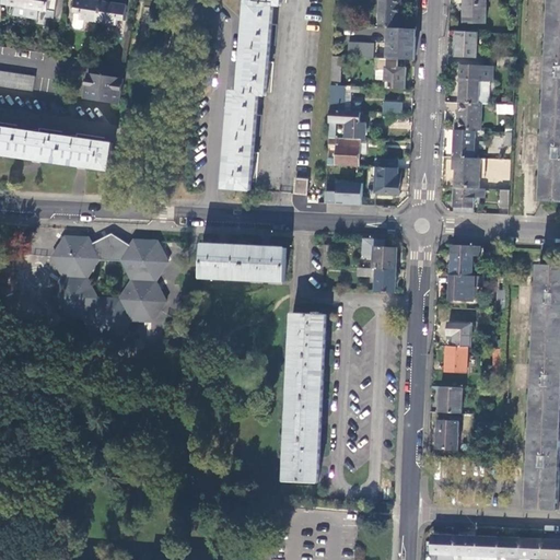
[(27,0),(27,8),(47,11),(47,10),(54,11),(55,0),(27,0)]
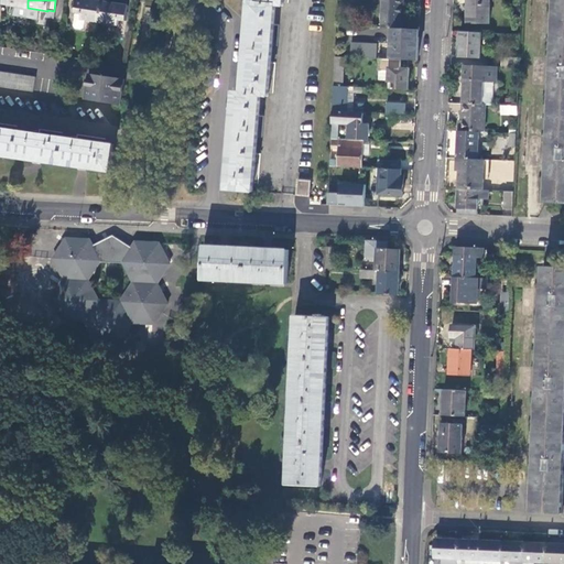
[(99,22),(102,1),(90,0),(75,0),(74,12),(80,13),(80,19),(84,20),(99,22)]
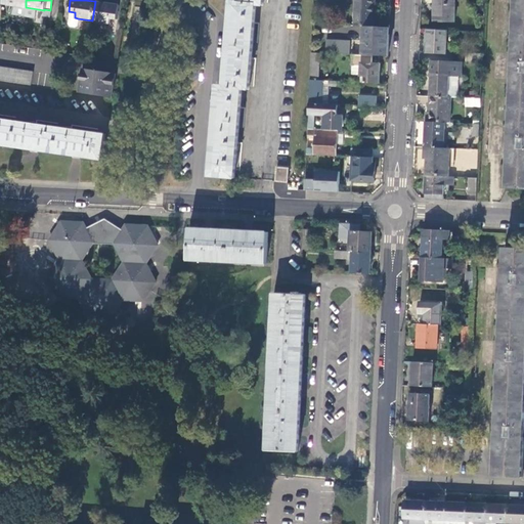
[(210,175),(234,177),(235,170),(238,126),(241,106),(242,88),(249,89),(249,86),(251,57),(252,42),(254,23),(256,4),(263,4),(263,0),(238,0),(238,1),(231,1),(230,18),(227,18),(226,26),(229,26),(226,61),(223,60),(223,68),(225,68),(224,85),(217,85),(216,103),(213,102),(212,111),(215,111),(212,146),(210,145),(209,153),(212,153),(210,175)]
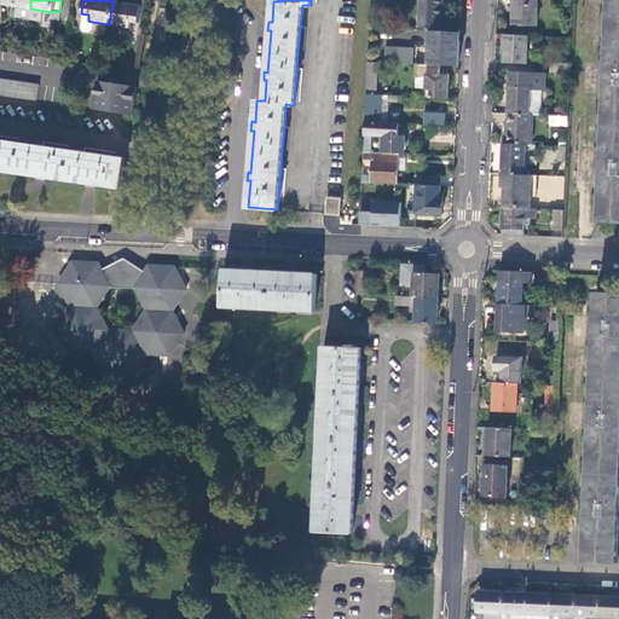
[(421,0),(420,30),(431,30),(441,30),(443,0),(421,0)]
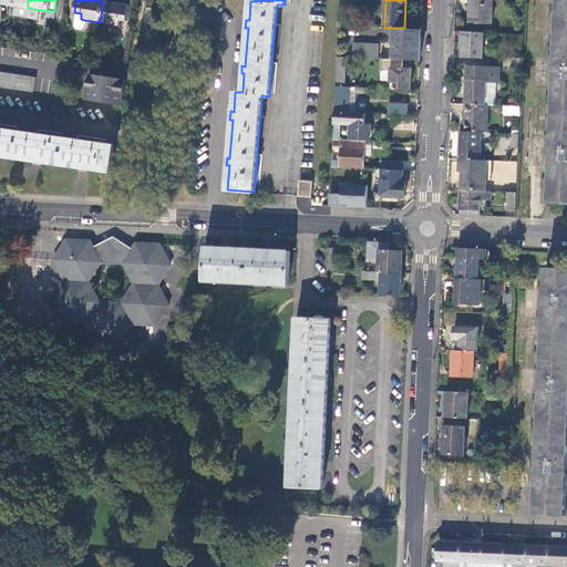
[(492,0),(470,0),(470,23),(492,24),(492,0)]
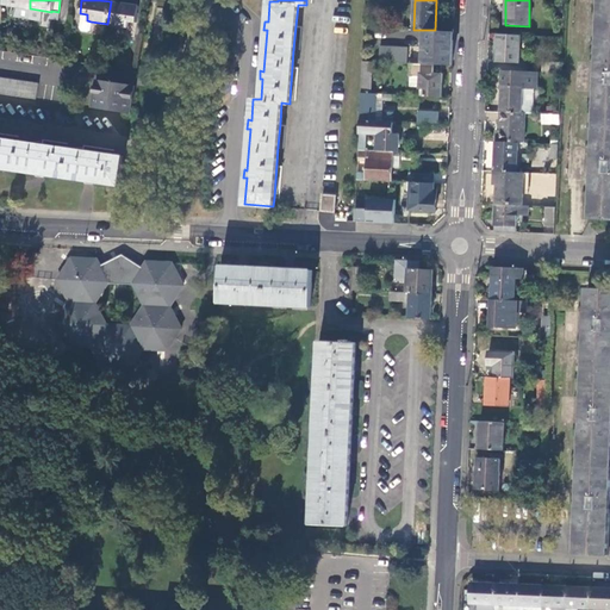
[(609,0),(601,0),(590,219),(609,219),(609,0)]
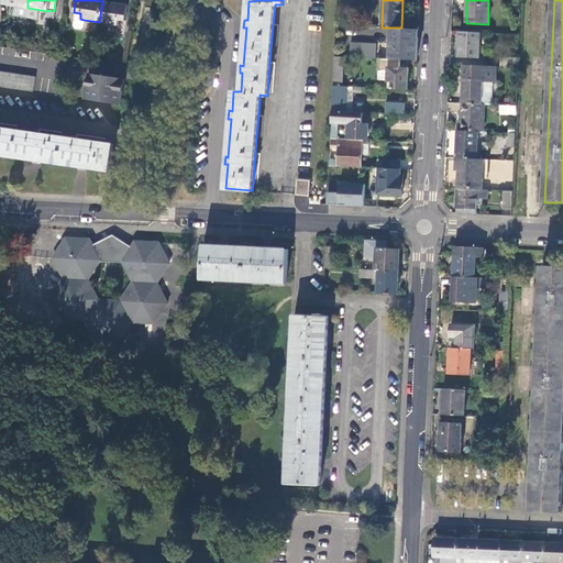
[(128,6),(102,1),(99,22),(117,24),(118,19),(124,20),(128,6)]
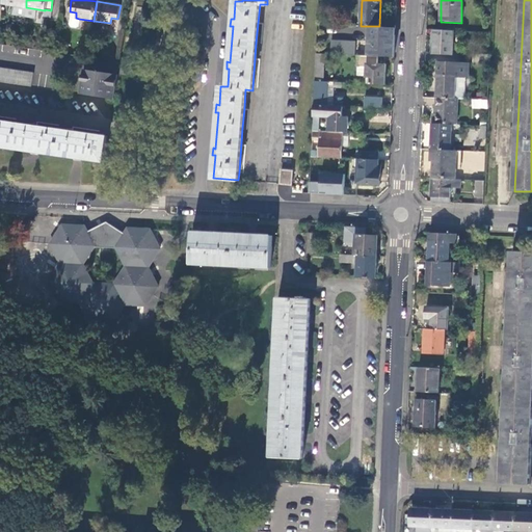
[(12,15),(24,16),(26,7),(10,5),(10,11),(12,15)]
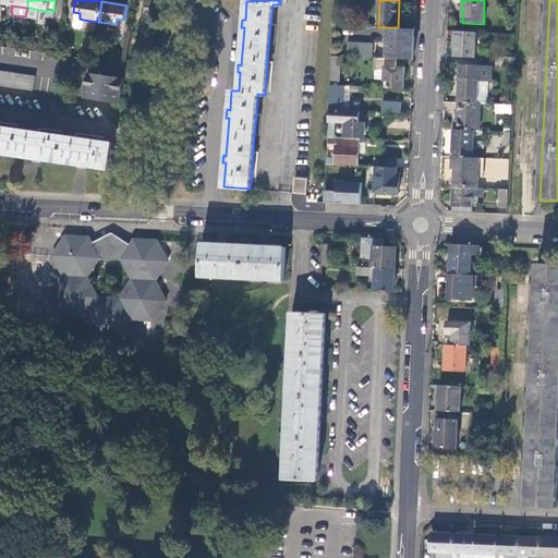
[(73,12),(71,25),(73,28),(79,28),(81,27),(83,20),(80,19),(80,13),(73,12)]
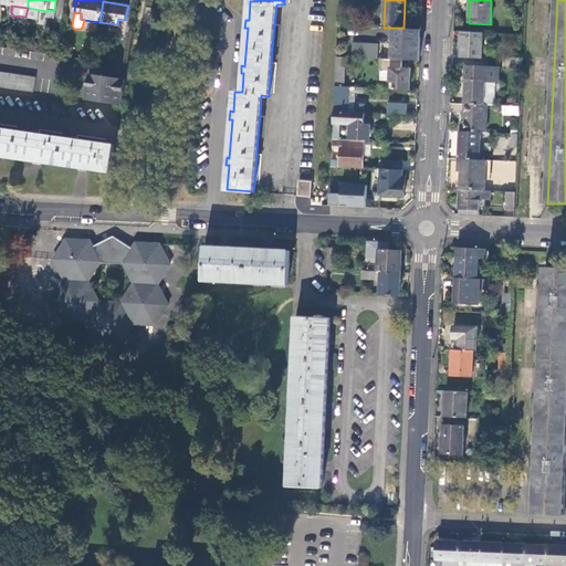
[(404,28),(394,28),(391,59),(402,59),(419,60),(420,29),(404,28)]
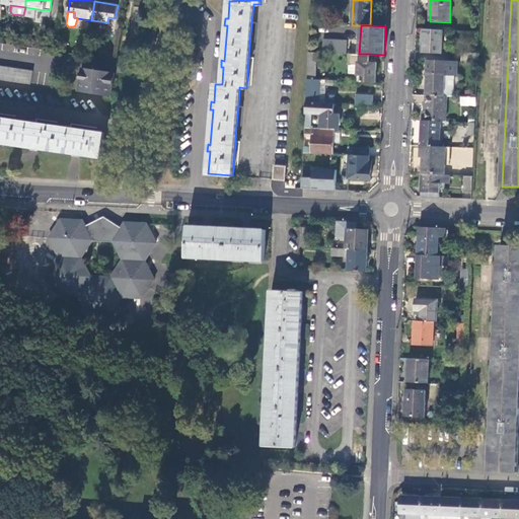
[(445,53),(446,29),(427,28),(426,52),(445,53)]
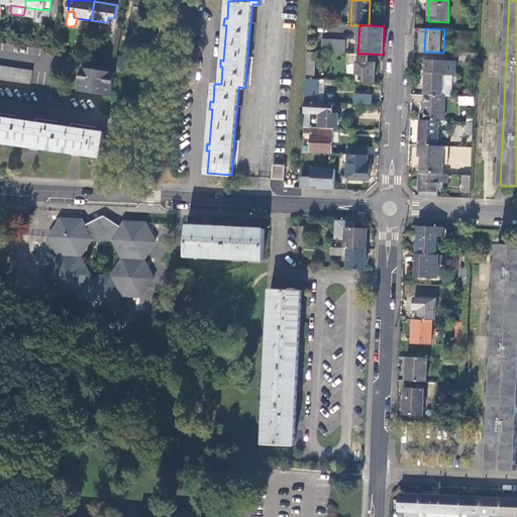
[(321,52),(345,53),(346,39),(322,38),(321,52)]
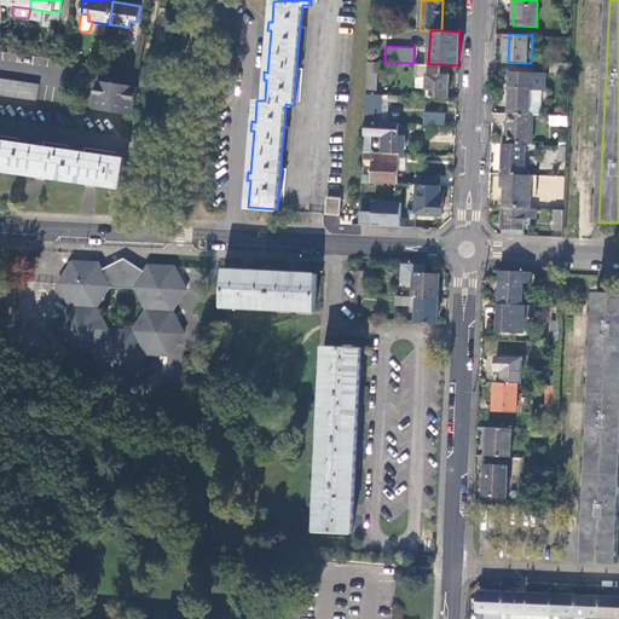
[(377,62),(368,62),(366,93),(376,94),(377,62)]
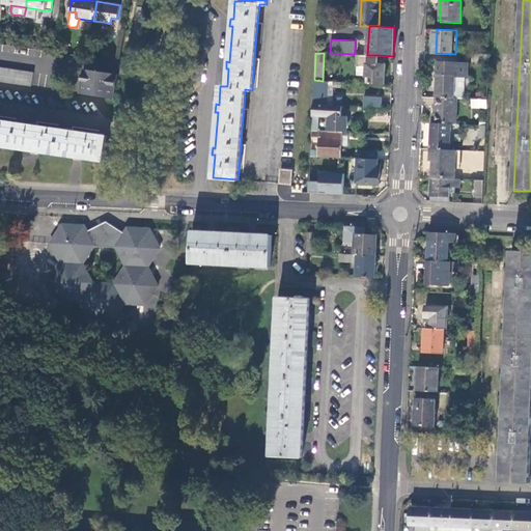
[(367,55),(357,54),(356,65),(366,66),(365,83),(385,84),(386,64),(376,63),(378,55),(367,55)]
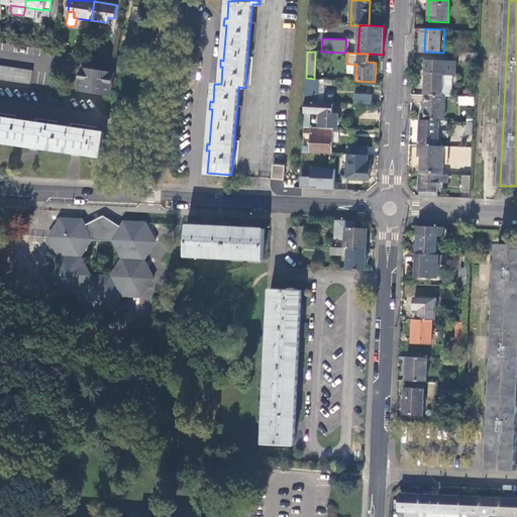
[(460,61),(477,62),(477,53),(460,53),(460,61)]
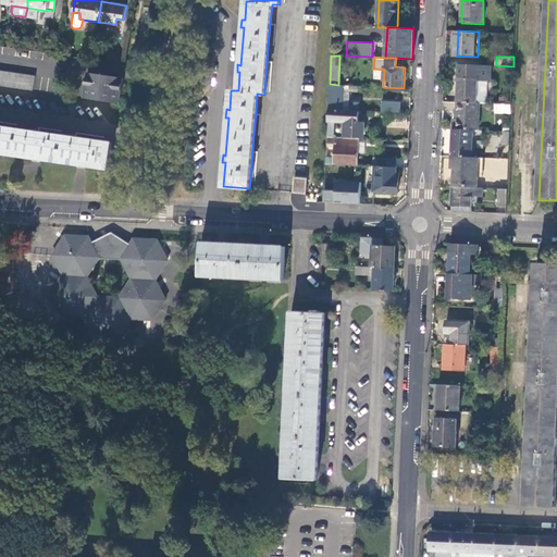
[(492,65),(465,64),(463,77),(458,77),(457,102),(477,103),(479,81),(489,81),(491,82),(492,65)]
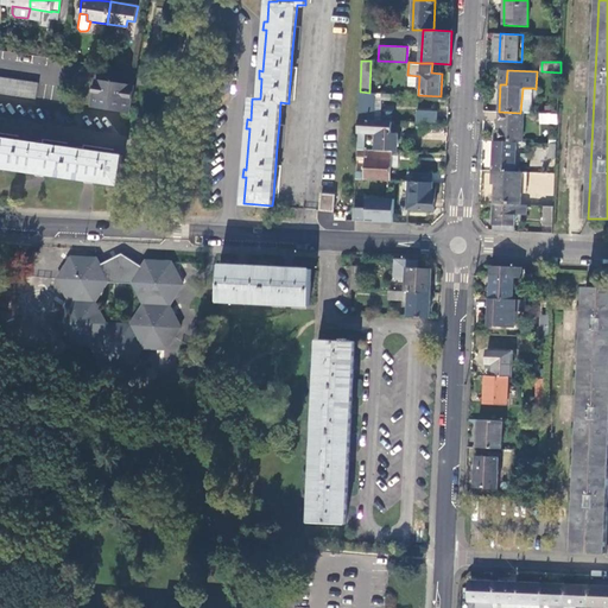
[(38,83),(0,76),(0,92),(36,97),(38,83)]
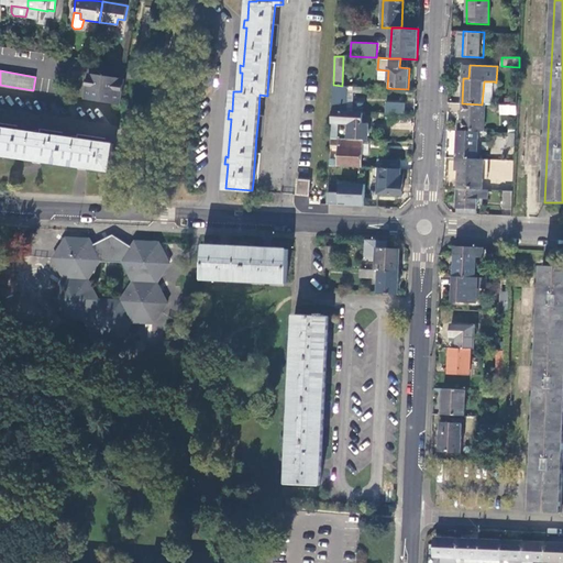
[(121,103),(124,78),(88,73),(85,98),(121,103)]
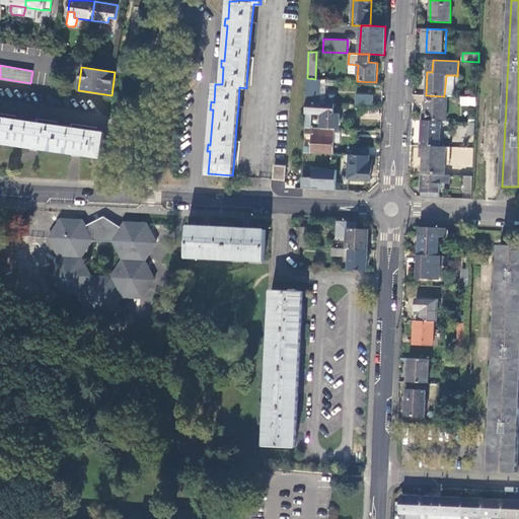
[(455,75),(446,75),(444,96),(448,96),(453,96),(455,75)]
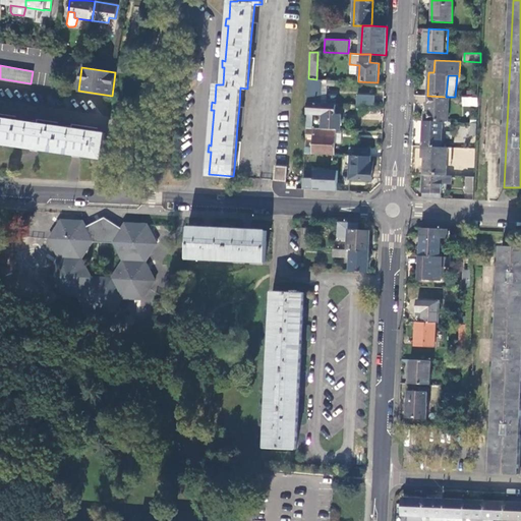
[(307,102),(335,104),(336,100),(327,99),(322,99),(323,79),(316,79),(308,78),(307,102)]
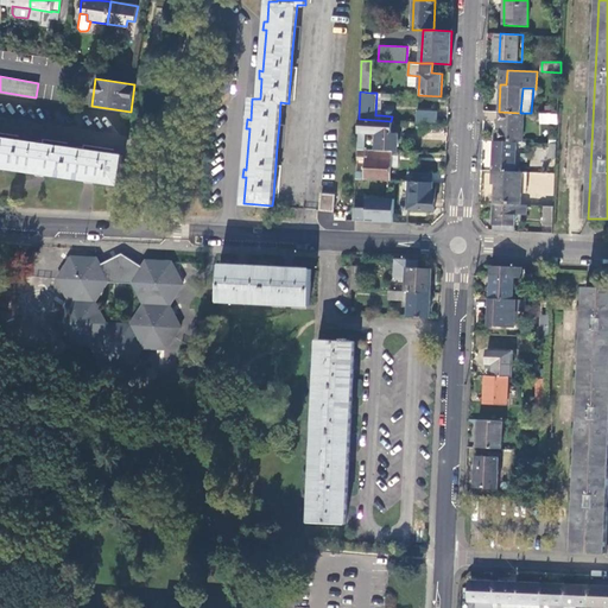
[(417,122),(437,122),(437,111),(417,111),(417,122)]
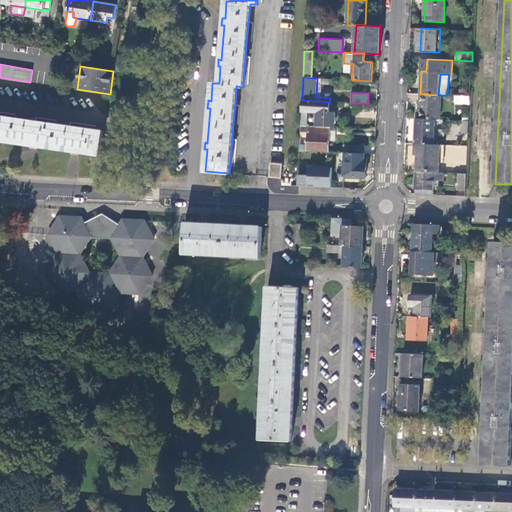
[(438,95),(420,94),(419,109),(417,109),(416,119),(435,119),(440,120),(442,95),(438,95)]
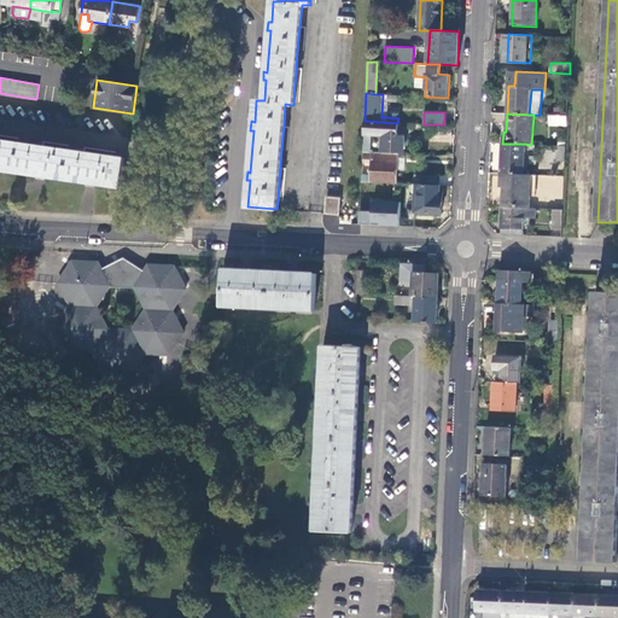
[(551,126),(567,126),(567,116),(551,116),(551,126)]
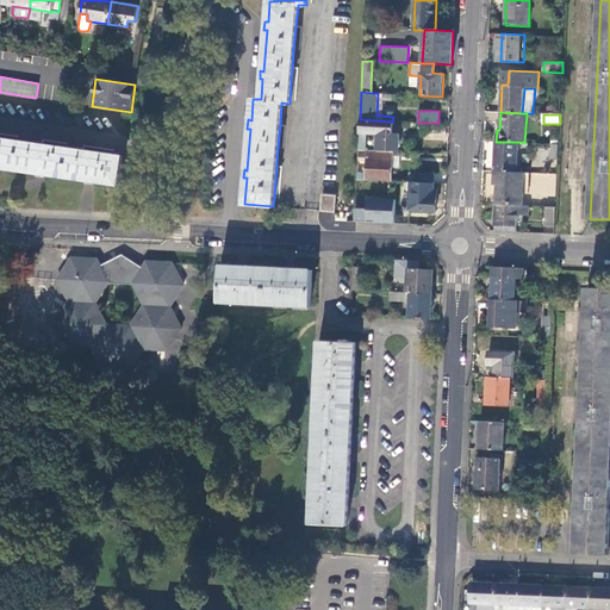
[(392,122),(360,119),(359,150),(393,151),(398,151),(399,134),(392,134),(392,122)]
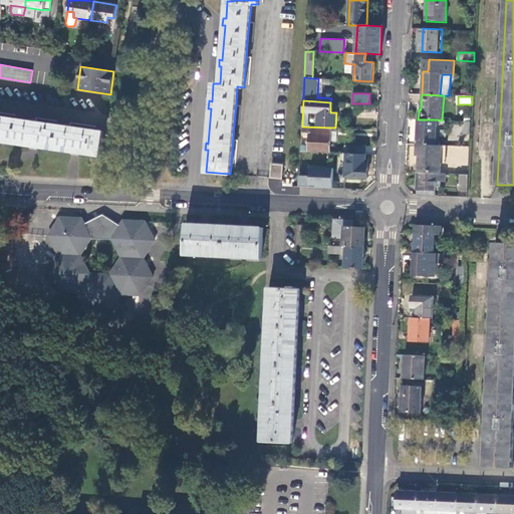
[(104,132),(0,115),(0,141),(30,146),(30,149),(37,150),(37,147),(72,152),(71,155),(78,156),(79,153),(100,156),(104,132)]
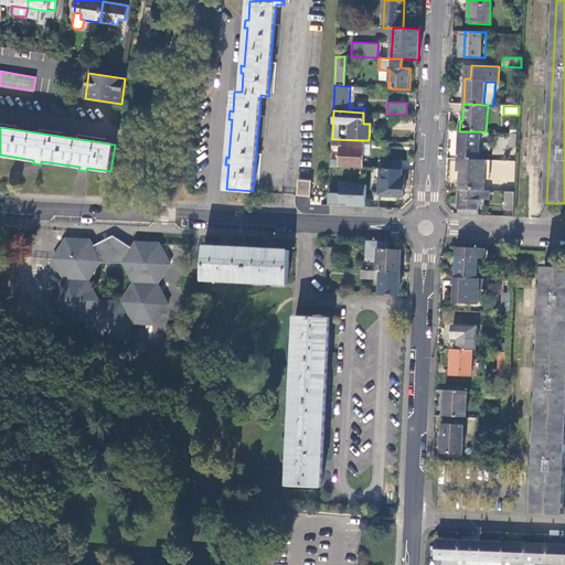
[(480,131),(459,131),(458,159),(460,159),(479,160),(480,131)]
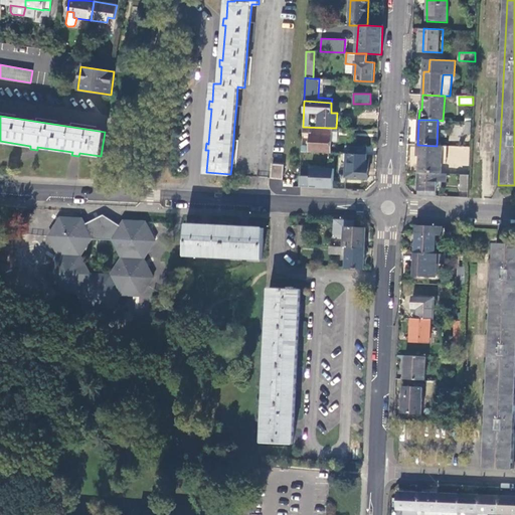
[(332,128),(303,127),(303,133),(310,133),(310,146),(309,152),(331,153),(331,142),(332,133),(332,128)]
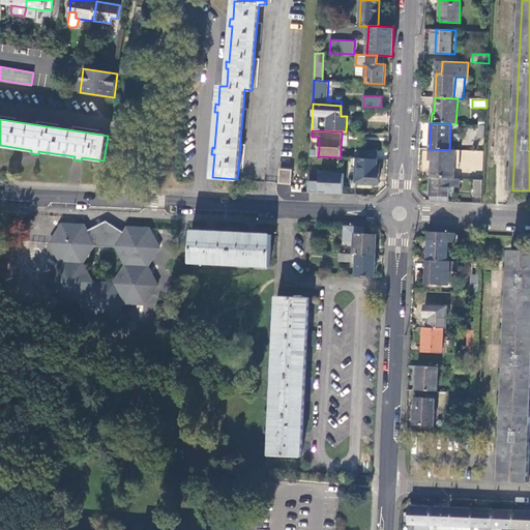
[(452,178),(454,150),(449,150),(432,149),(431,162),(430,177),(431,177),(452,178)]
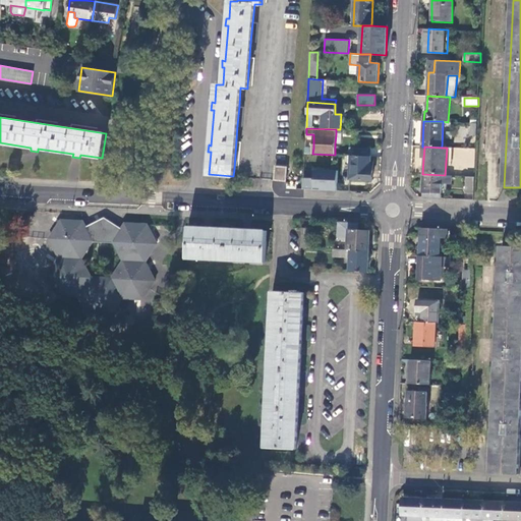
[(350,156),(371,157),(371,149),(351,148),(350,156)]
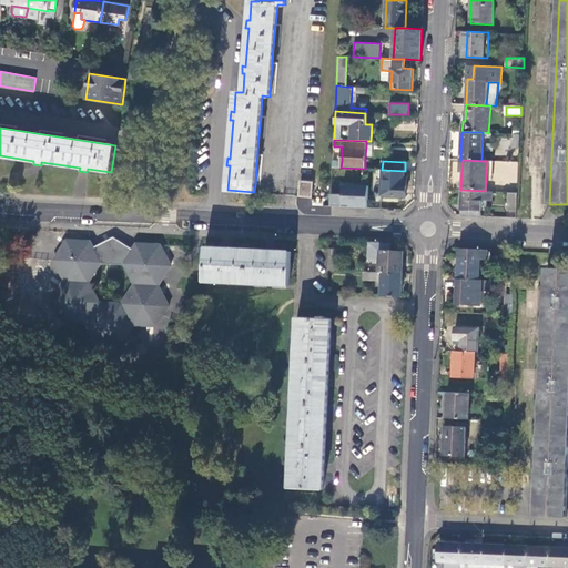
[(517,183),(518,161),(494,161),(493,183),(517,183)]
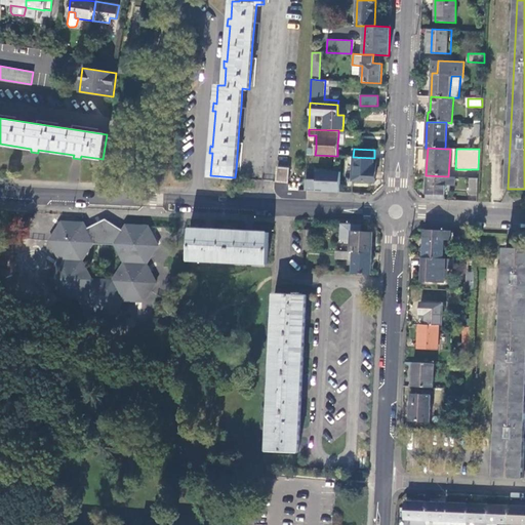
[(374,159),(374,158),(353,157),(351,157),(351,171),(353,171),(353,180),(375,182),(376,159),(374,159)]
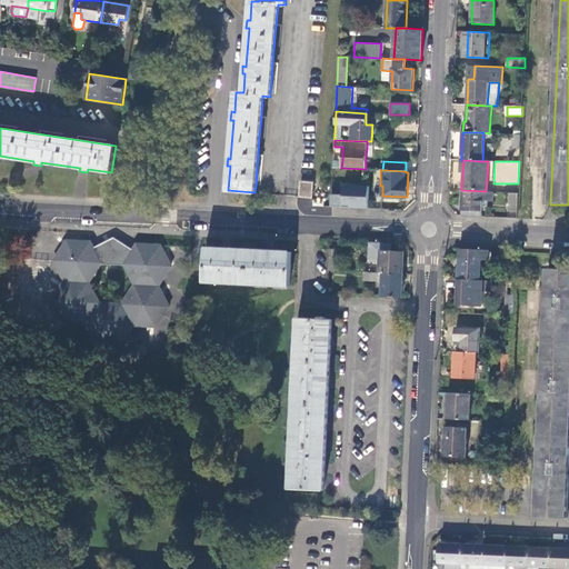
[(300,196),(312,197),(313,181),(301,180),(300,196)]
